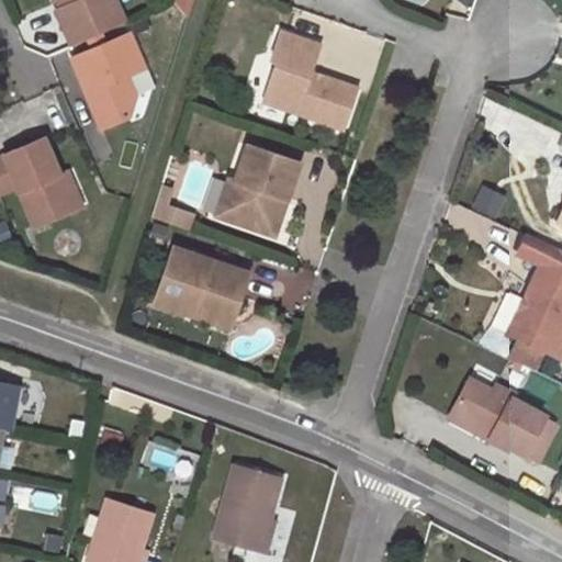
[(62,0),(76,35),(126,12),(121,0),(62,0)]
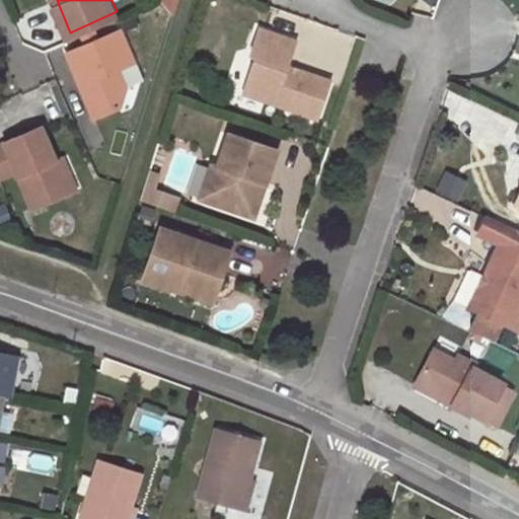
[(134,49),(122,21),(73,45),(95,107),(127,94),(133,78),(119,56),(134,49)]
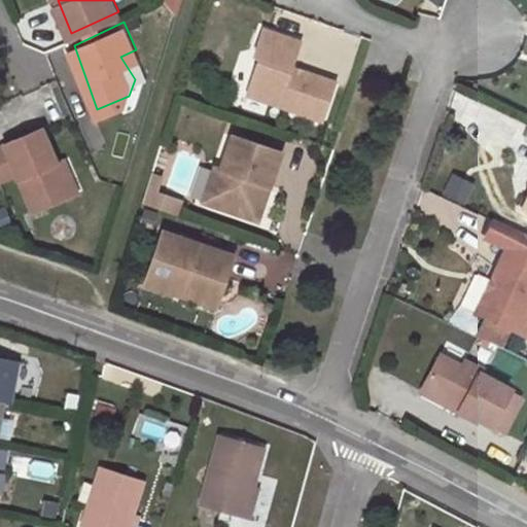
[(267,35),(269,31),(262,30),(251,62),(257,63),(267,35)]
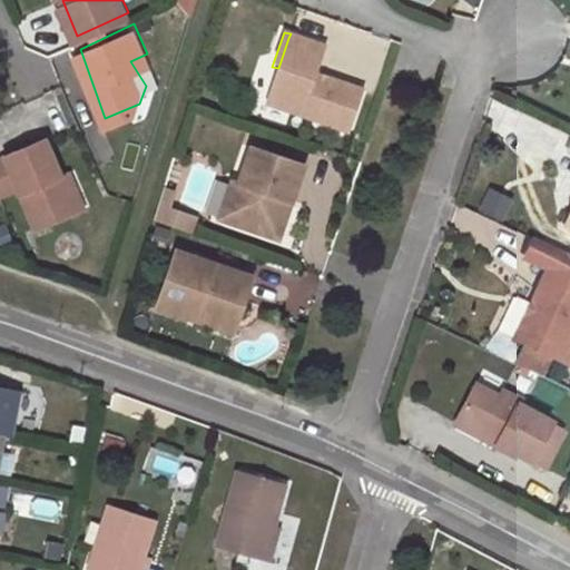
[(324,46),(291,33),(288,38),(278,68),(266,104),(347,134),(360,94),(313,77),(324,46)]
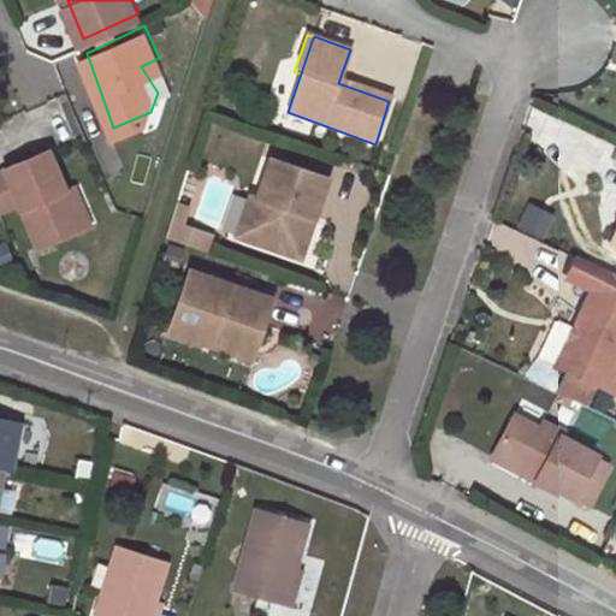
[(54,141),(0,164),(0,187),(5,200),(23,195),(42,236),(89,219),(54,141)]
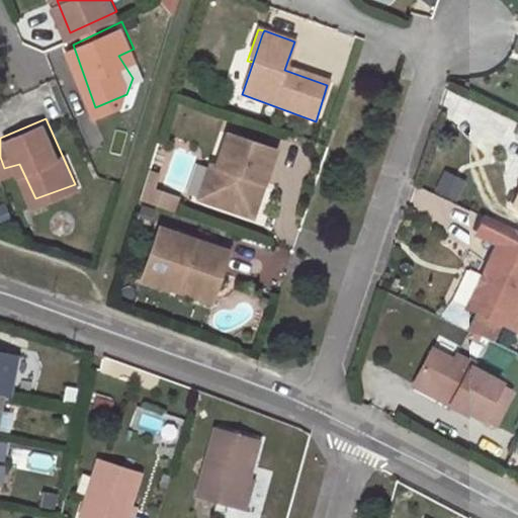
[(201,183),(213,187),(208,202),(243,216),(251,195),(257,197),(274,152),(226,134),(213,167),(208,165),(201,183)]
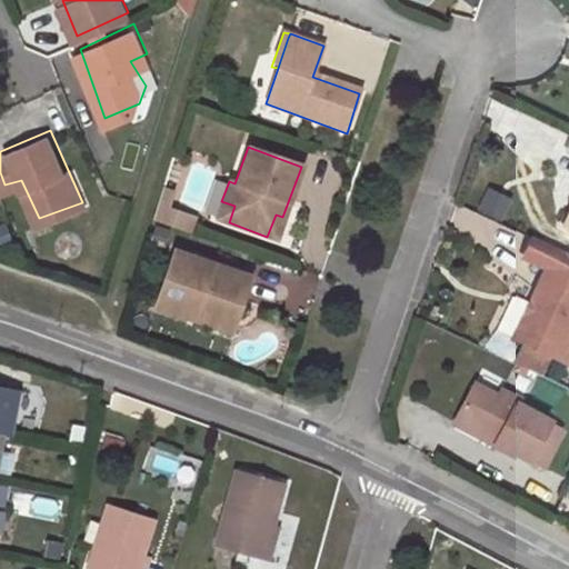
[(172,189),(161,186),(152,217),(189,231),(193,217),(167,207),(172,189)]
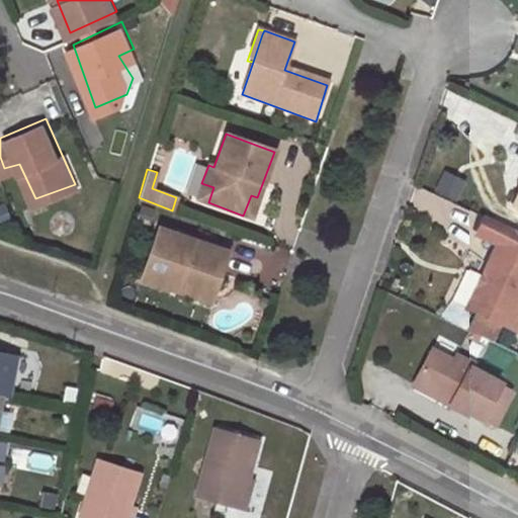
[(441,171),(433,193),(456,201),(464,179),(441,171)]
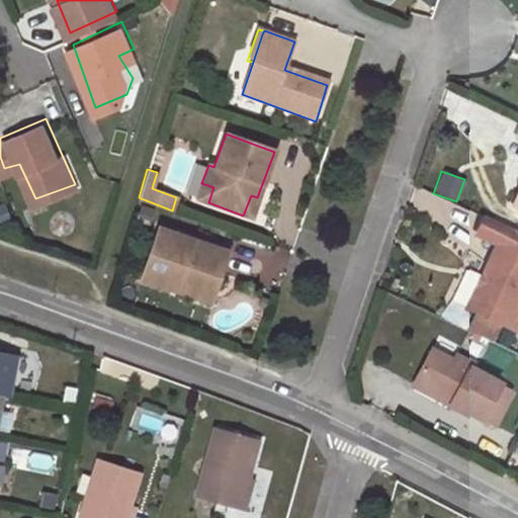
[(517,205),(517,172),(505,199),(517,205)]
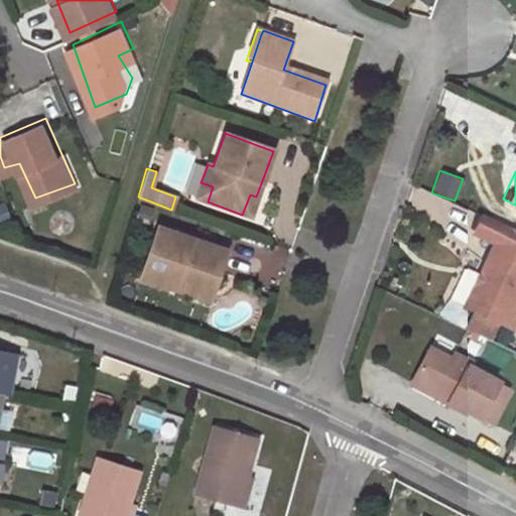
[(208,202),(213,186),(201,182),(196,198),(208,202)]
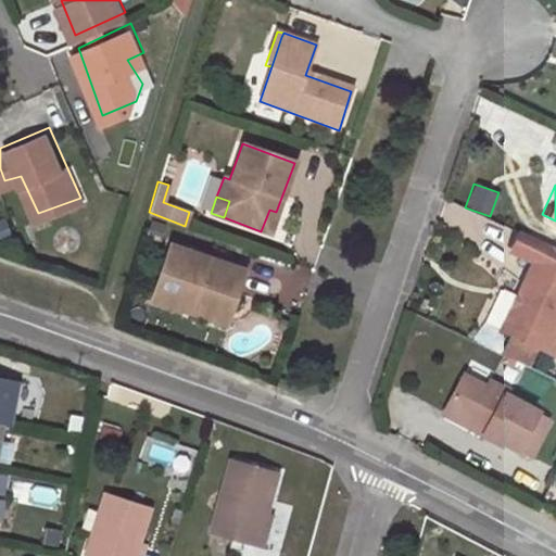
[(555,249),(538,240),(514,228),(504,248),(525,257),(491,324),(554,354),(555,349),(555,312),(553,310),(555,303),(555,249)]
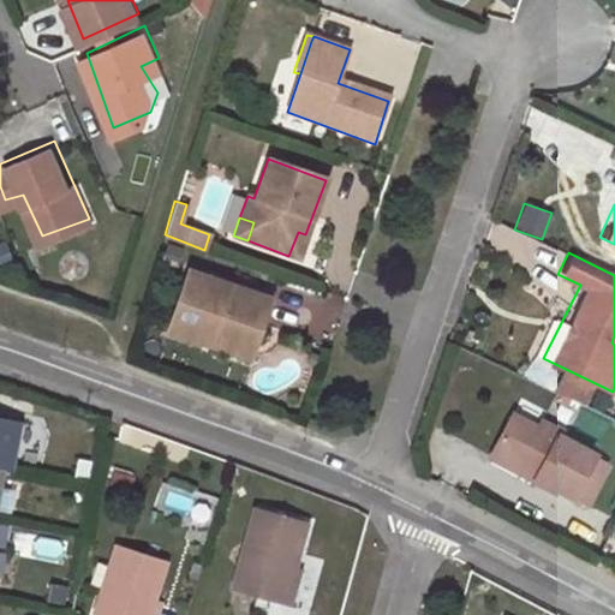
[(209,345),(231,285),(193,272),(172,332),(209,345)]
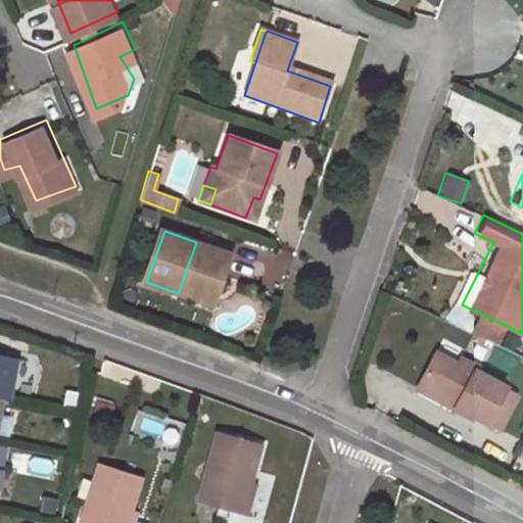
[(234,255),(196,242),(178,293),(216,306),(234,255)]
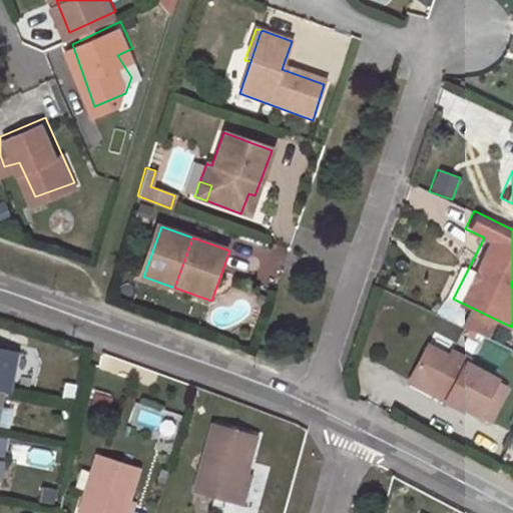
[(405,378),(468,413),(486,377),(457,361),(461,356),(443,343),(439,351),(423,341),(405,378)]
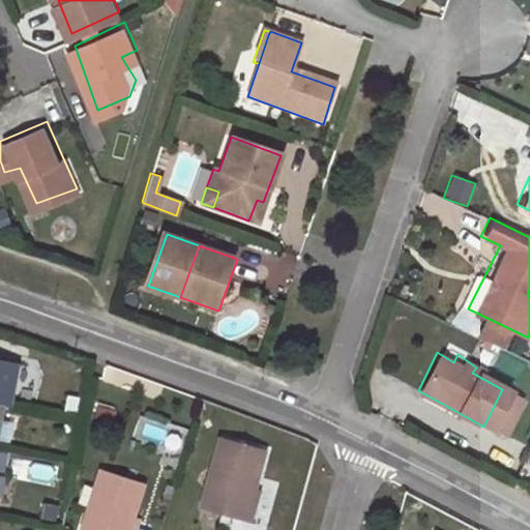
[(0,451),(6,452),(16,416),(21,416),(31,371),(0,362),(0,451)]
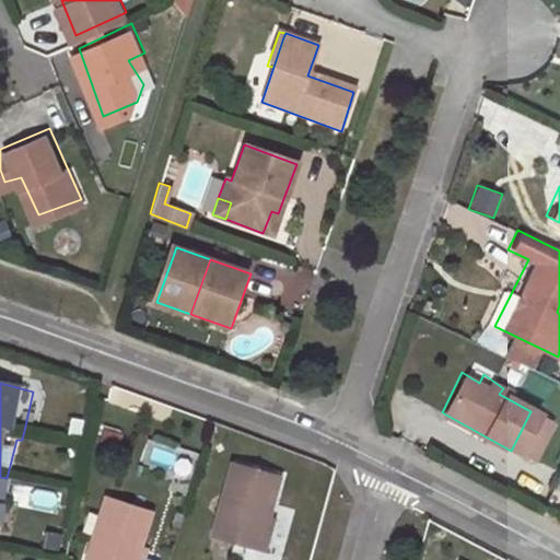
[(109,388),(106,403),(133,407),(136,393),(109,388)]
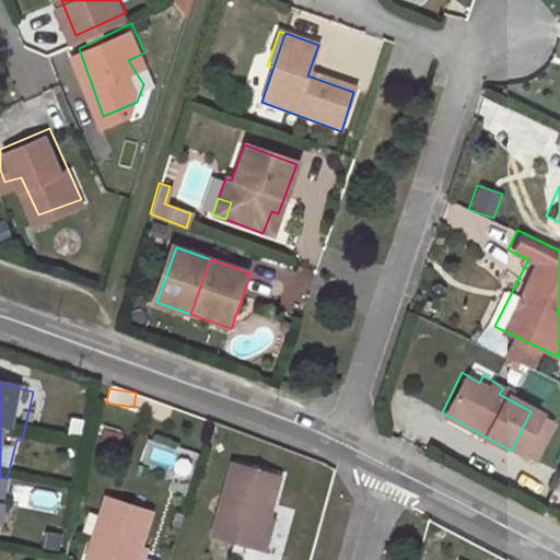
[(544,419),(531,411),(511,451),(525,458),(544,419)]
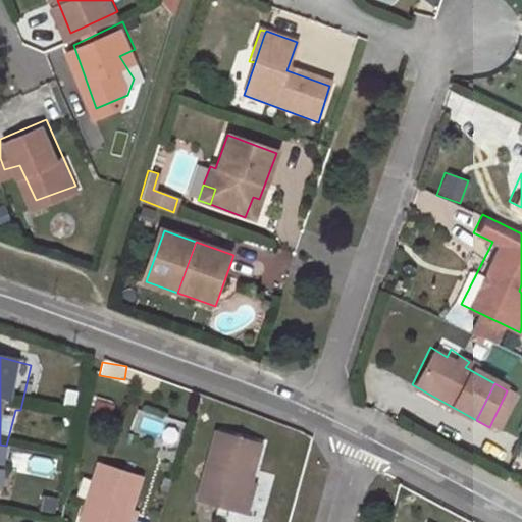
[(93,399),(90,412),(110,418),(114,406),(93,399)]
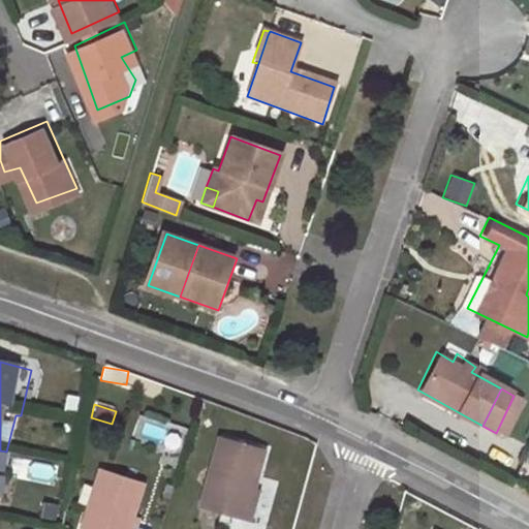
[(136,415),(131,439),(163,446),(159,464),(176,467),(185,427),(136,415)]
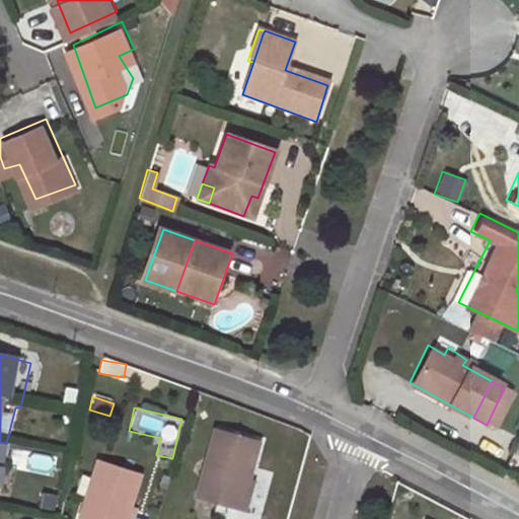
[(265,454),(224,441),(204,506),(244,518),(252,518),(258,497),(252,496),(265,454)]
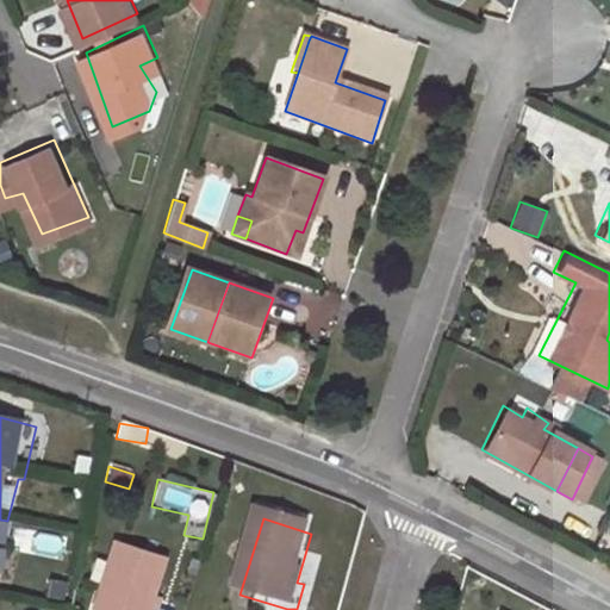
[(33,535),(31,551),(57,554),(60,537),(33,535)]
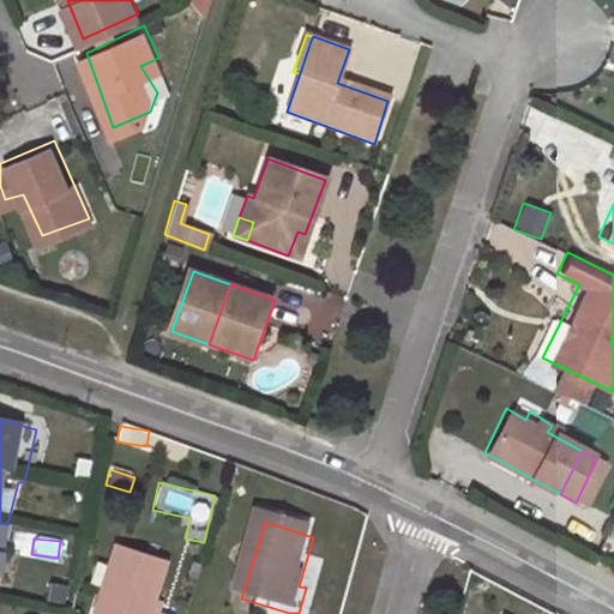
[(161,613),(179,567),(125,549),(103,611),(108,613),(161,613)]
